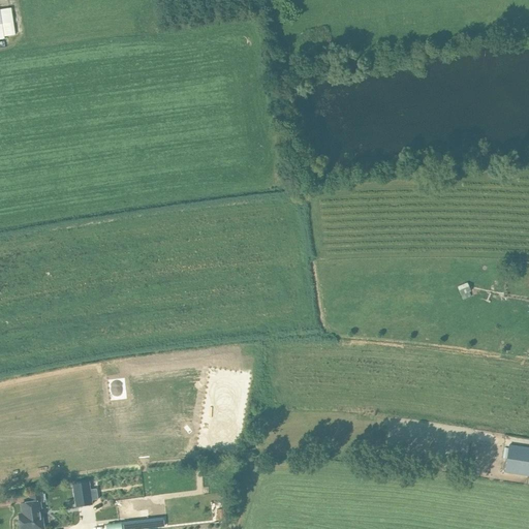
[(0,38),(4,38),(4,36),(14,34),(10,8),(0,9),(0,38)]
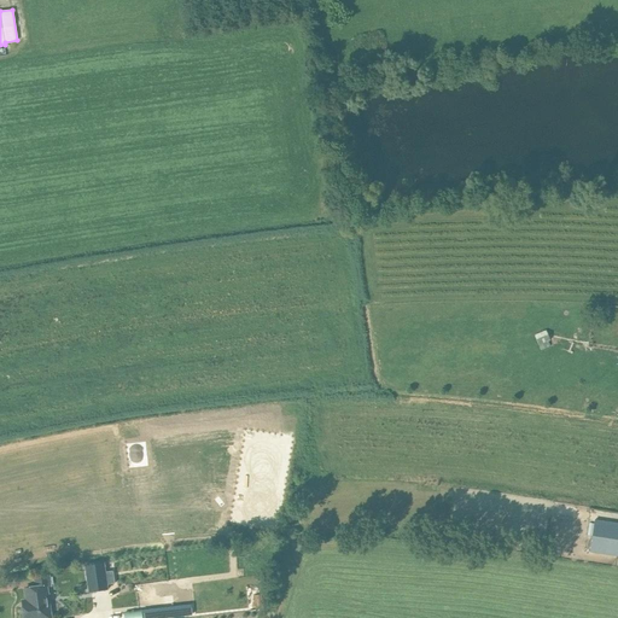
[(546,331),(534,336),(538,345),(549,340),(546,331)]
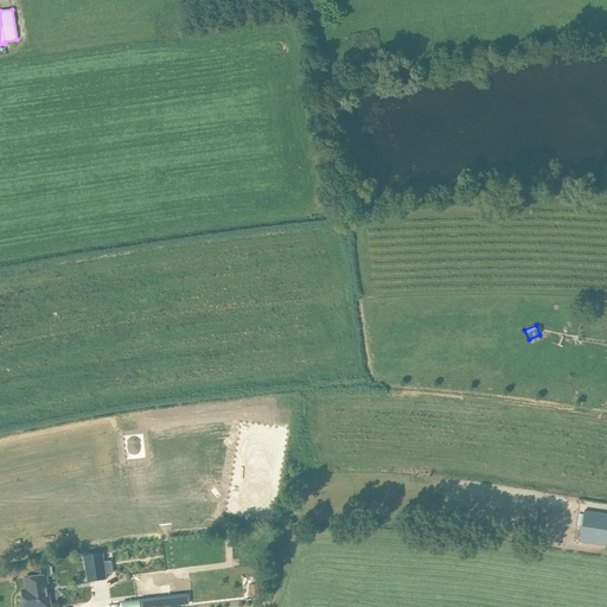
[(606,512),(586,510),(580,542),(606,545),(606,512)]
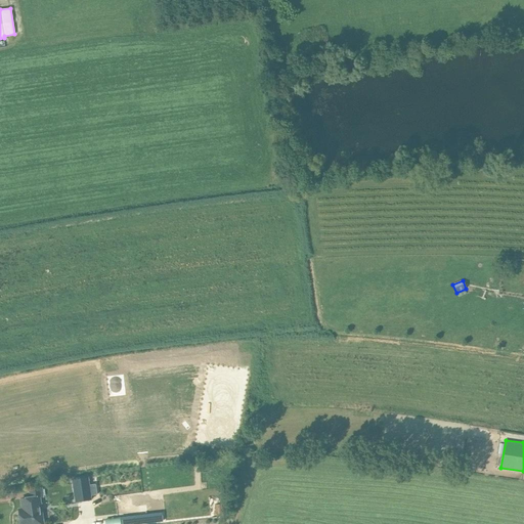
[(91,499),(88,477),(72,479),(75,503),(91,499)]
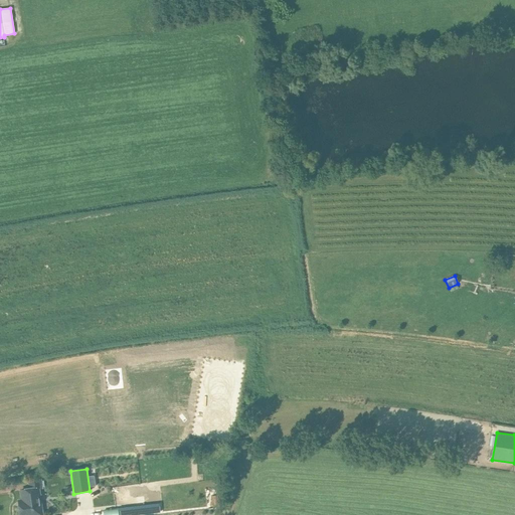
[(19,514),(42,514),(39,489),(43,488),(41,480),(28,481),(28,488),(19,490),(20,499),(18,500),(19,514)]
